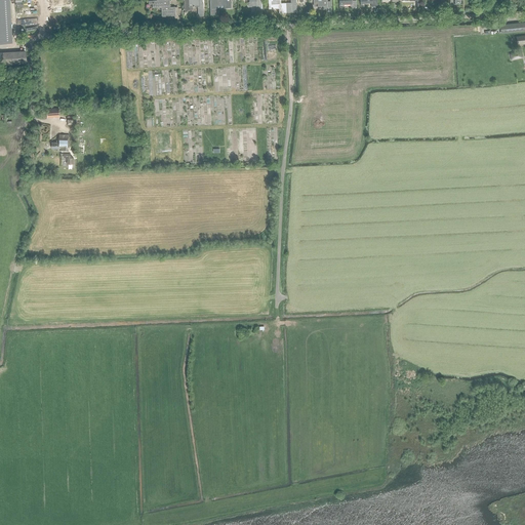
[(0,0),(0,42),(11,42),(8,0),(0,0)]
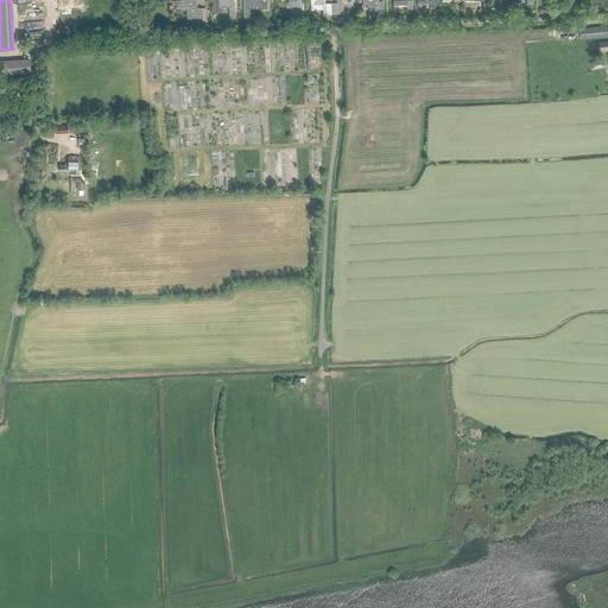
[(58,7),(62,13),(73,8),(68,0),(59,0),(63,5),(58,7)]
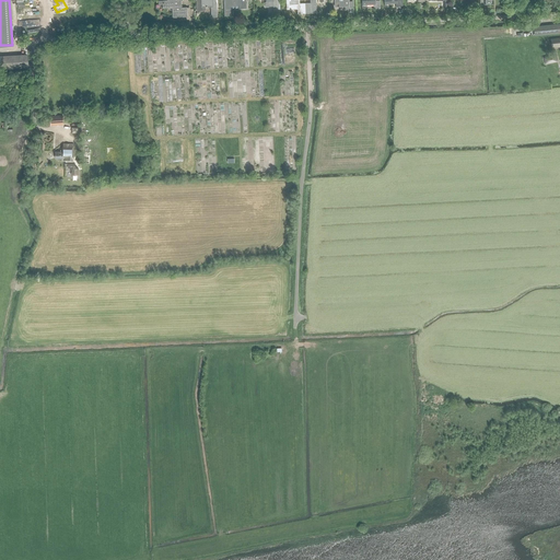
[(187,16),(186,8),(181,8),(181,0),(167,0),(168,0),(159,1),(159,4),(163,4),(163,7),(173,7),(174,16),(187,16)]
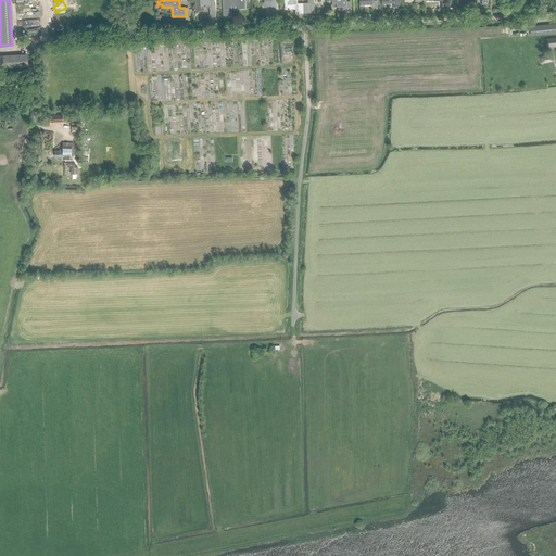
[(194,0),(196,11),(204,10),(203,8),(210,7),(210,17),(216,16),(215,3),(214,1),(214,0),(194,0)]
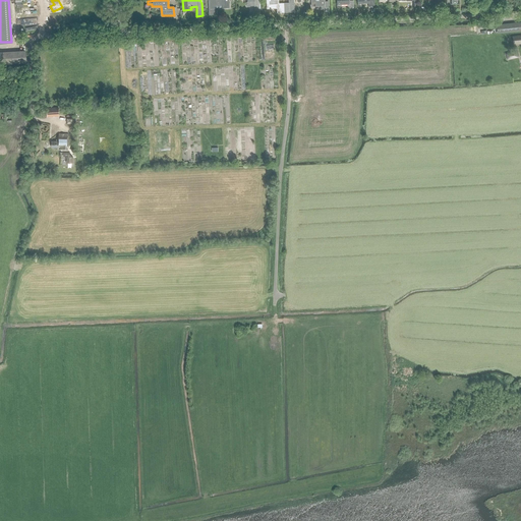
[(229,7),(228,0),(208,0),(209,14),(217,14),(217,11),(216,11),(216,8),(229,7)]
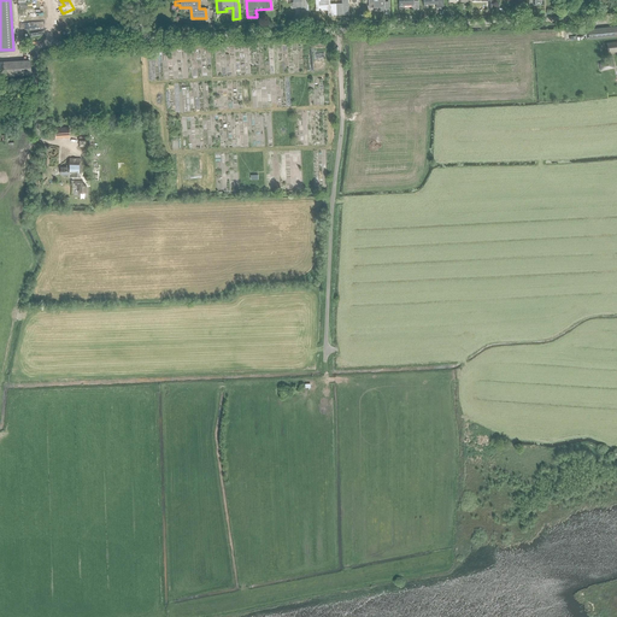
[(307,16),(307,4),(301,4),(301,0),(293,0),(293,3),(292,3),(292,7),(301,7),(301,17),(307,16)]
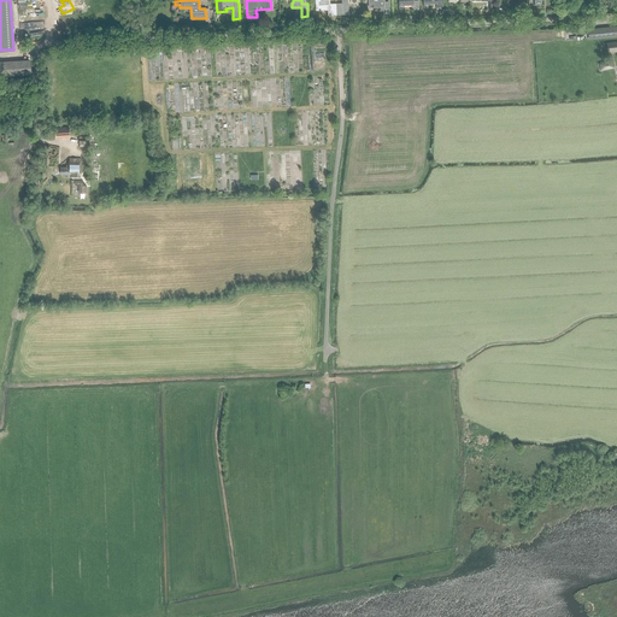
[(336,16),(335,4),(330,4),(329,0),(315,0),(316,11),(321,11),(321,10),(328,10),(328,16),(336,16)]
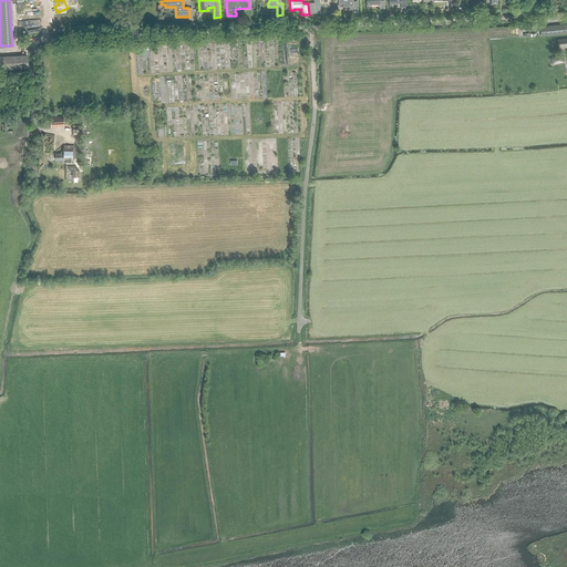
[(328,1),(327,0),(313,0),(315,2),(308,3),(309,14),(321,13),(320,0),(323,0),(325,1),(325,2),(326,2),(327,2),(328,1)]
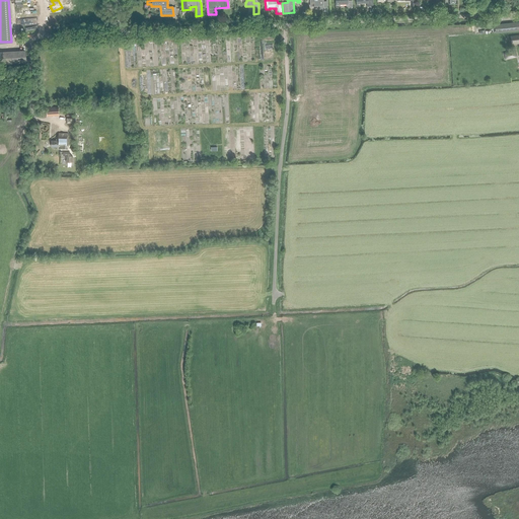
[(518,30),(518,21),(487,25),(488,34),(518,30)]
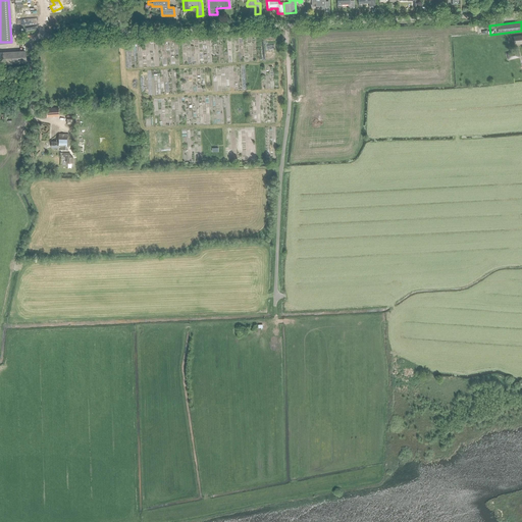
[(28,62),(27,49),(0,49),(0,60),(0,63),(28,62)]
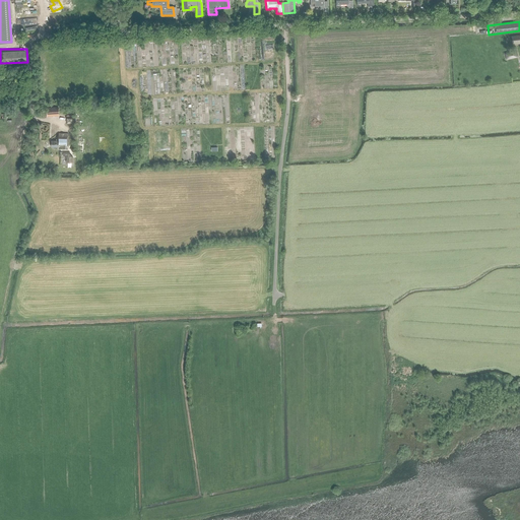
[(67,150),(68,134),(58,133),(58,139),(55,139),(55,141),(51,141),(51,147),(56,147),(56,149),(58,149),(67,150)]
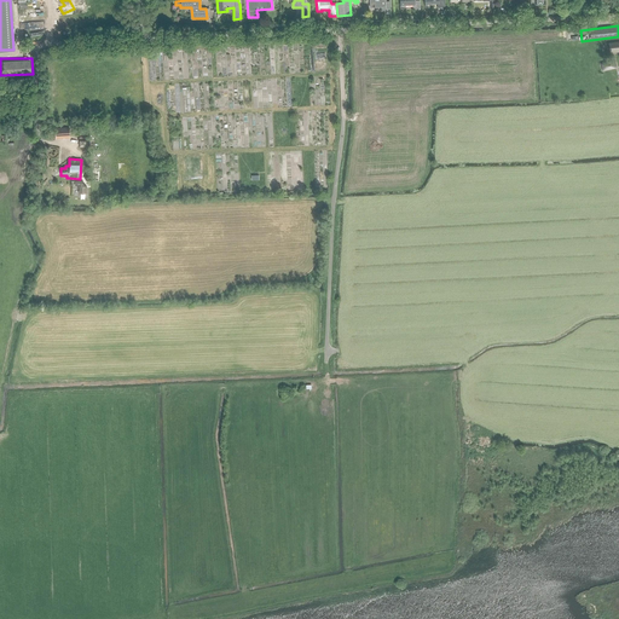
[(77,189),(79,189),(79,195),(87,194),(87,187),(84,183),(84,181),(75,181),(75,186),(77,186),(77,189)]
